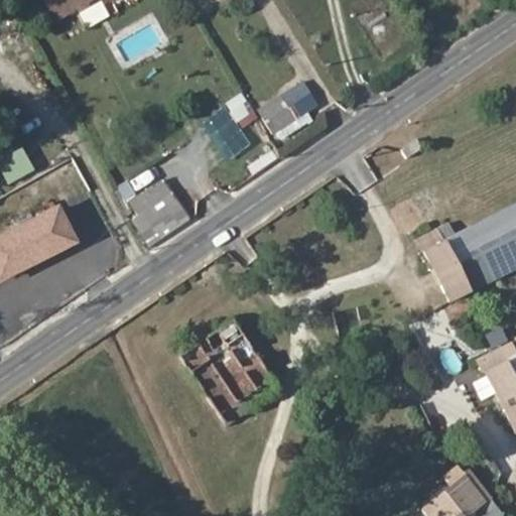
[(47,0),(58,18),(90,0),(47,0)]
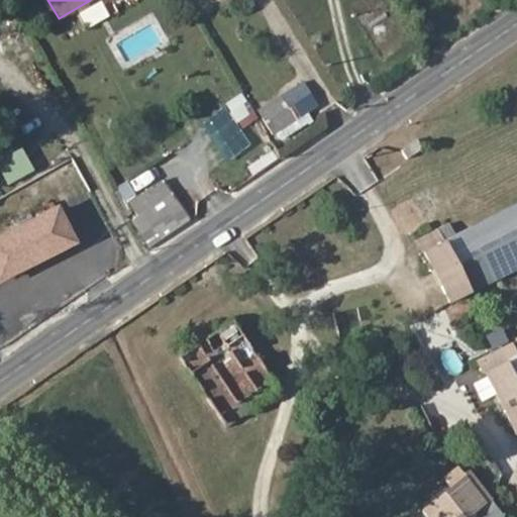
[(354,20),(382,61),(399,48),(374,8),(354,20)]
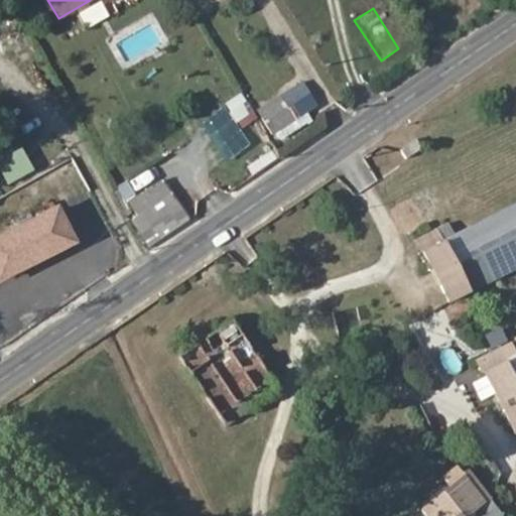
[(282,100),(296,123),(316,111),(302,87),(282,100)]
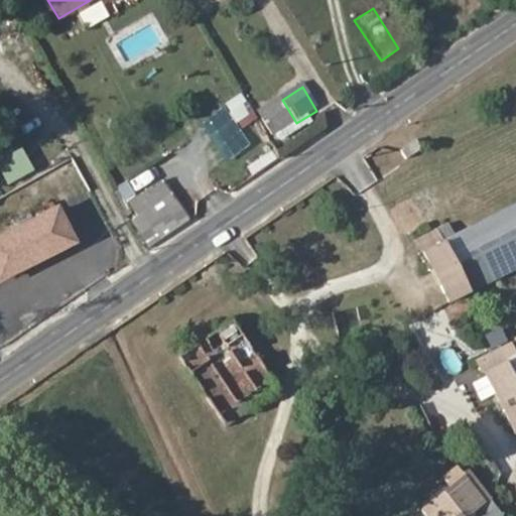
[(224,103),(236,123),(253,114),(242,93),(224,103)]
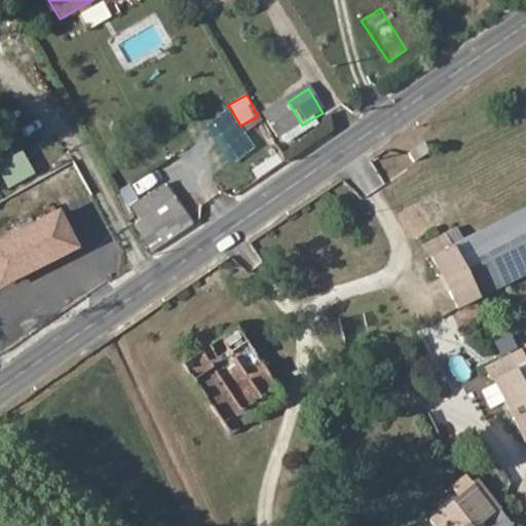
[(423,143),(408,154),(414,162),(430,152),(423,143)]
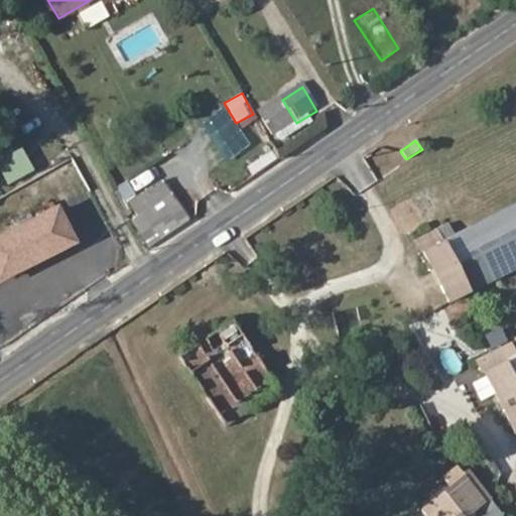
[(161,182),(134,202),(144,216),(171,197),(161,182)]
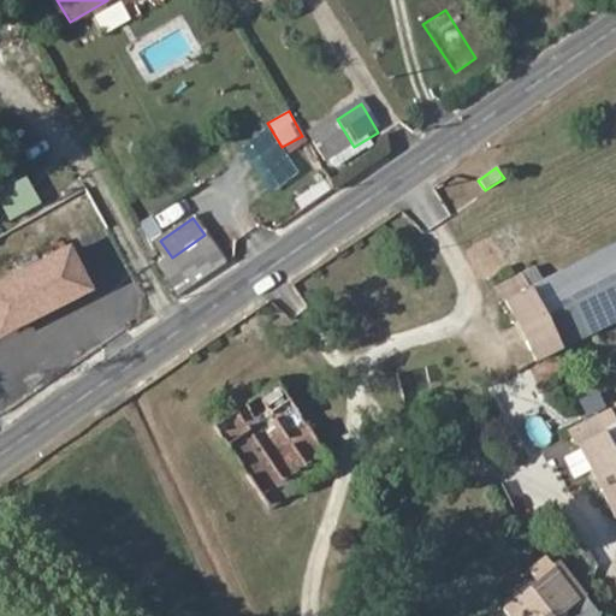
[(183,297),(227,266),(205,235),(160,266),(183,297)]
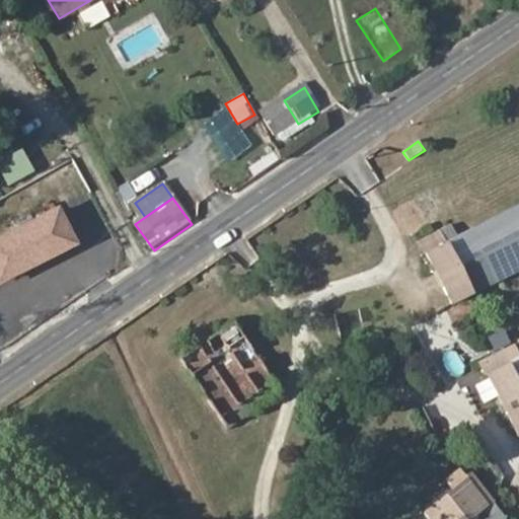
[(59,205),(0,234),(0,286),(80,244),(59,205)]
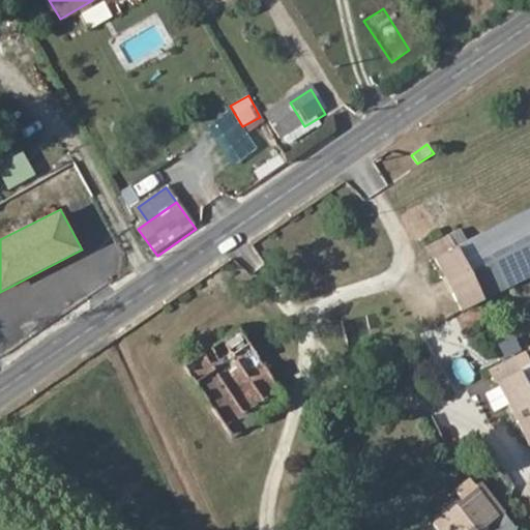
[(529,211),(453,251),(447,237),(428,246),(446,287),(459,314),(529,276),(529,211)]
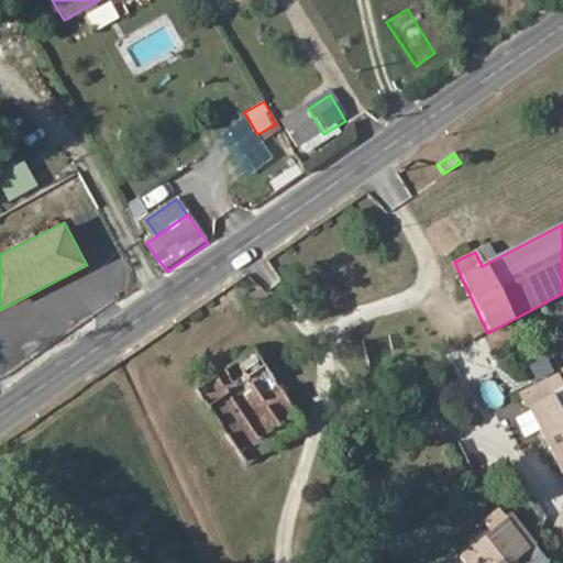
[(234,446),(295,416),(267,363),(245,374),(239,362),(200,382),(234,446)]
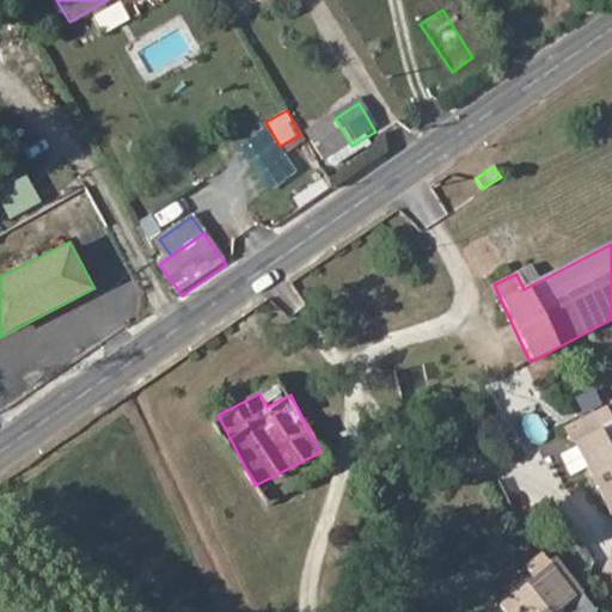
[(611,422),(573,444),(610,515),(611,513),(611,422)]
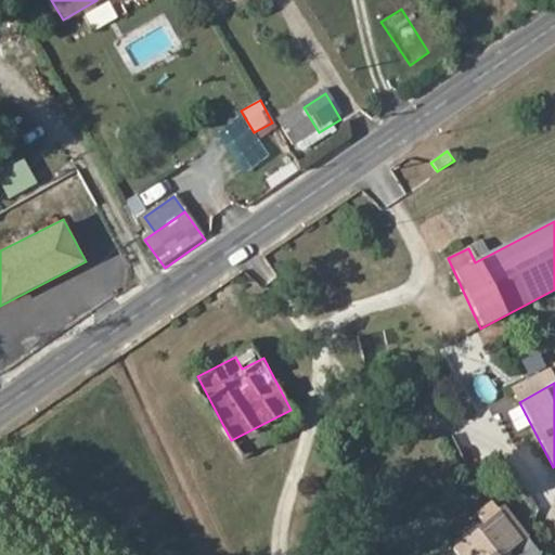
[(452,554),(503,554),(516,544),(523,540),(499,512),(493,515),(488,510),(475,521),(479,527),(450,553),(452,554)]
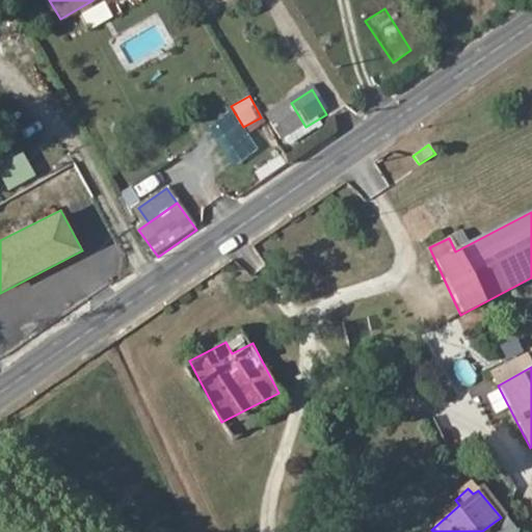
[(502,531),(495,522),(482,531),(502,531)]
